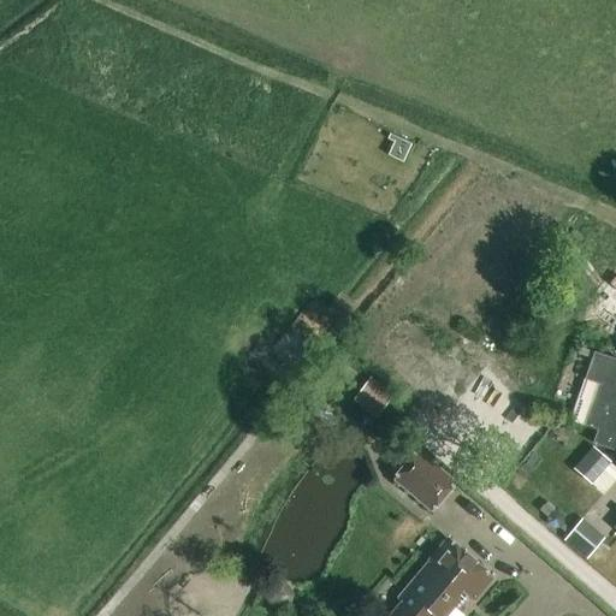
[(615,359),(594,351),(585,378),(586,378),(572,419),(584,422),(600,428),(596,443),(615,449),(615,359)]
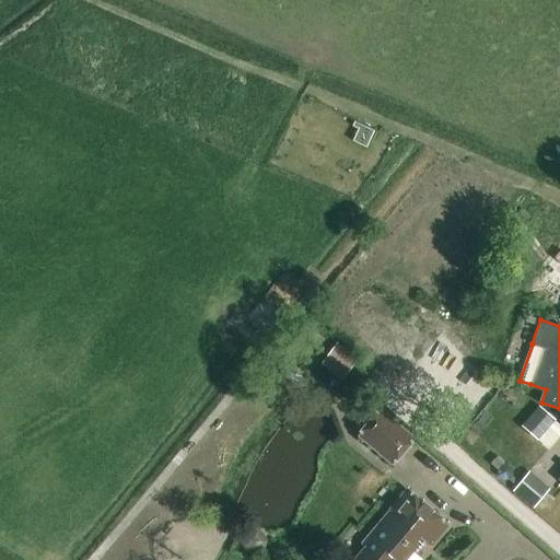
[(323,363),(343,380),(360,358),(338,342),(323,363)]
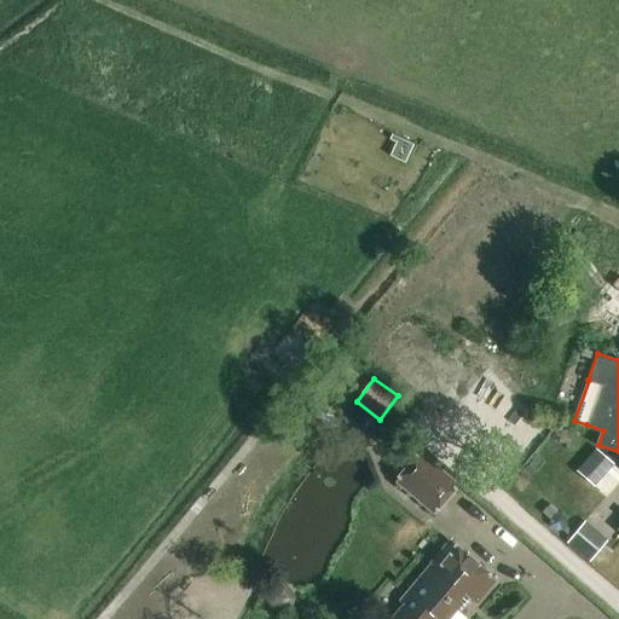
[(596,449),(578,470),(596,486),(614,464),(596,449)]
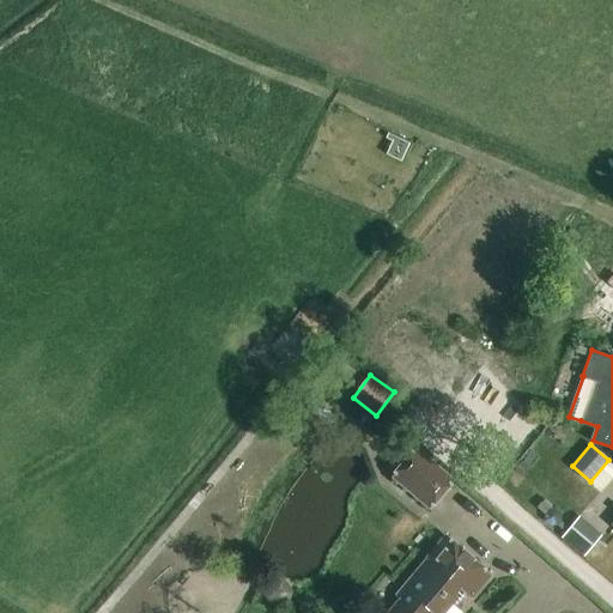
[(393,478),(431,509),(456,479),(418,447),(393,478)]
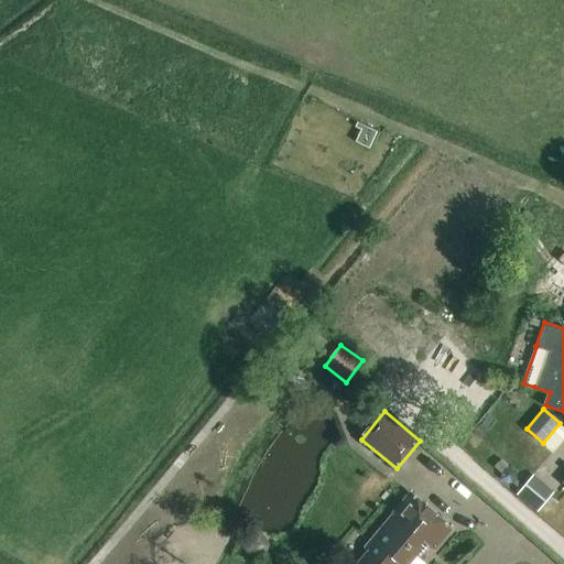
[(506,469),(502,474),(502,479),(507,483),(512,483),(517,478),(516,473),(511,468),(506,469)]
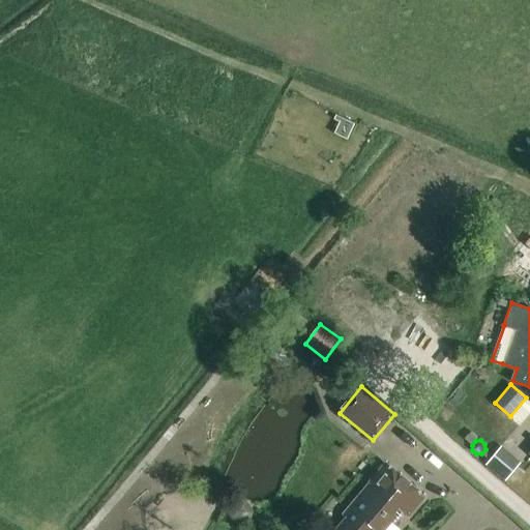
[(502,446),(487,465),(505,480),(522,462),(502,446)]
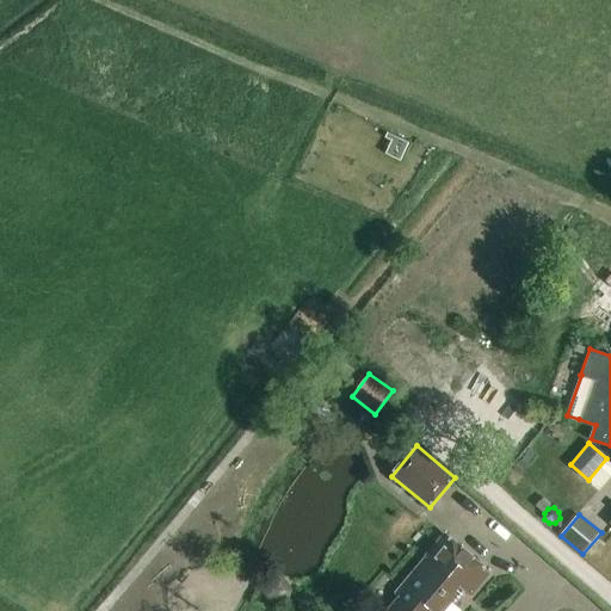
[(474,598),(494,574),(449,535),(429,559),(430,560),(400,596),(403,599),(392,610),(463,610),(457,605),(468,593),(474,598)]
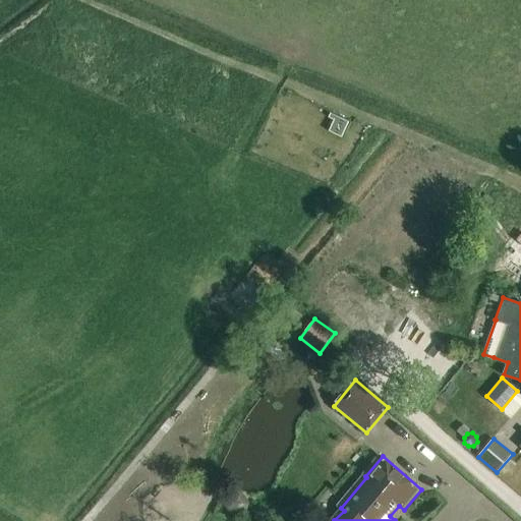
[(229,510),(237,513),(246,512),(249,504),(248,501),(243,495),(235,493),(230,493),(226,496),(223,502),(229,510)]
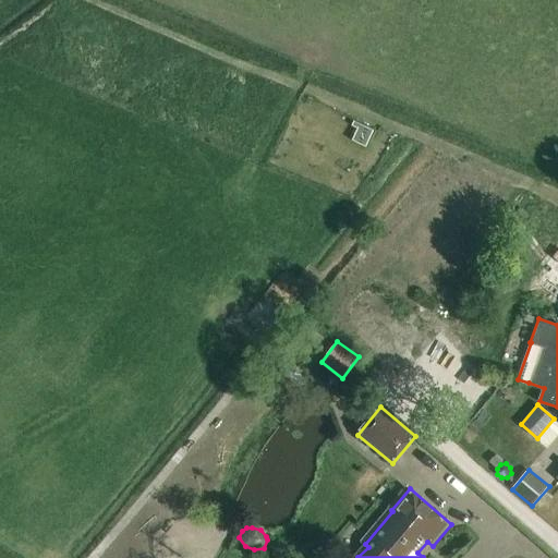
All buildings are outlined.
